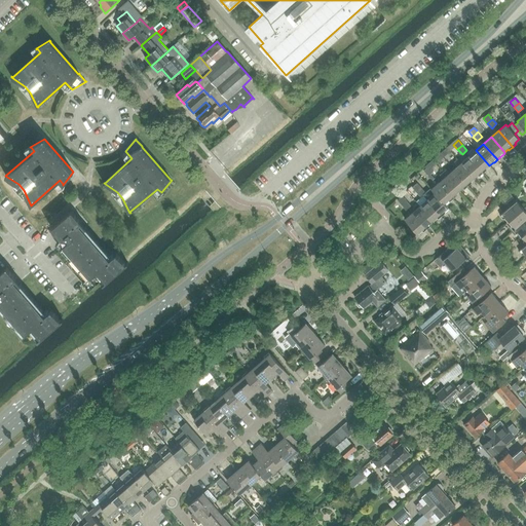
[(447,147),(440,154),(443,157),(451,151),(447,147)]
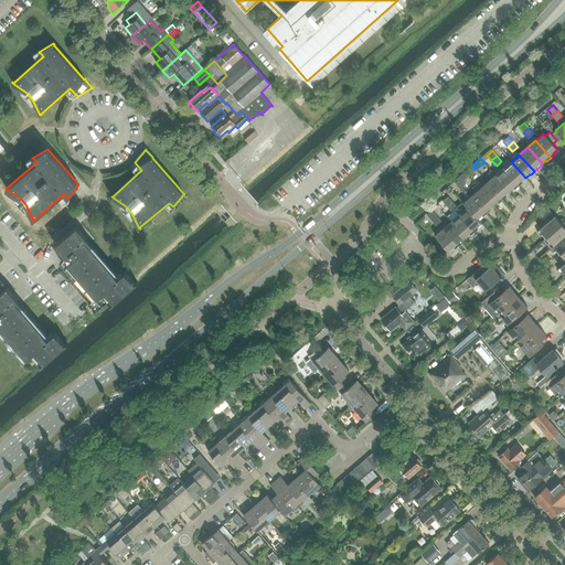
[(511,161),(503,168),(519,185),(526,179),(511,161)]
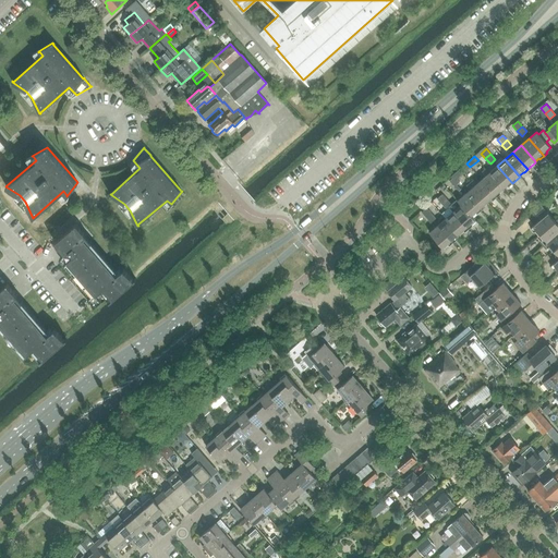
[(466,164),(459,170),(462,174),(470,167),(466,164)]
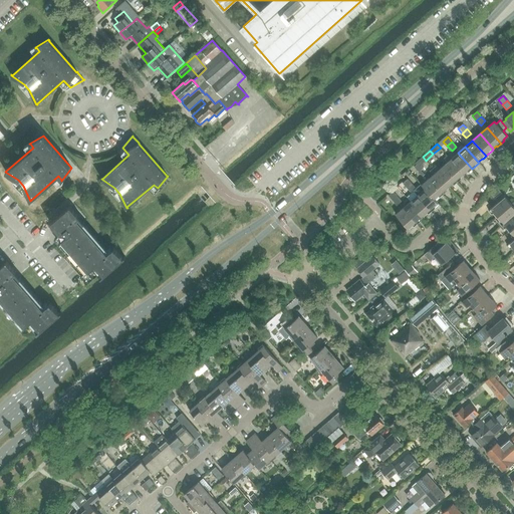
[(458,153),(451,160),(464,175),(467,171),(468,172),(472,169),(458,153)]
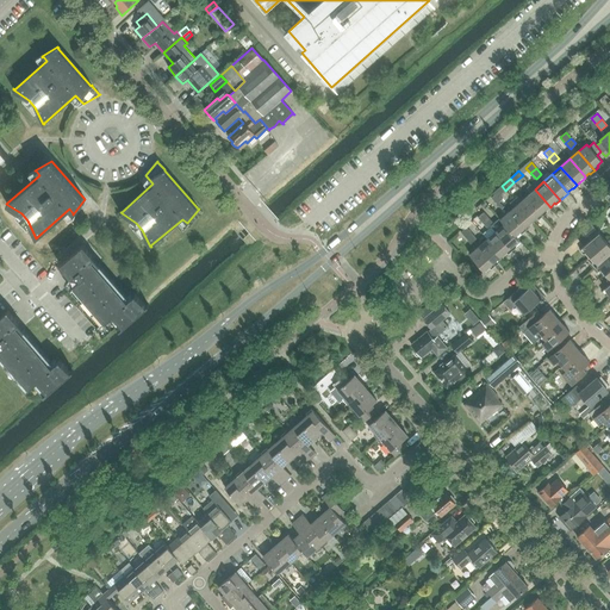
[(530,193),(527,197),(542,216),(547,212),(546,211),(551,207),(535,190),(531,185),(527,188),(530,193)]
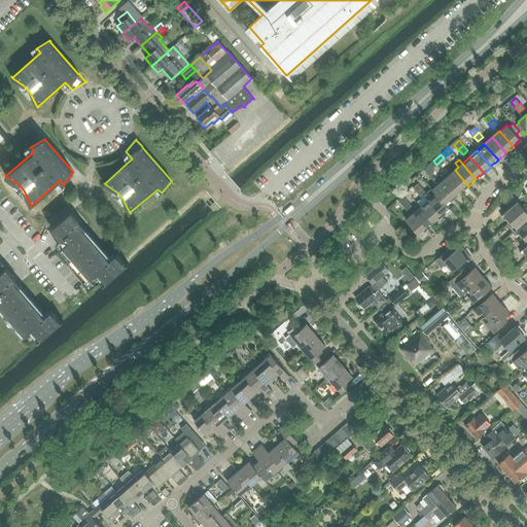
[(427,169),(424,171),(429,176),(433,171),(432,169),(433,168),(436,165),(433,161),(425,167),(427,169)]
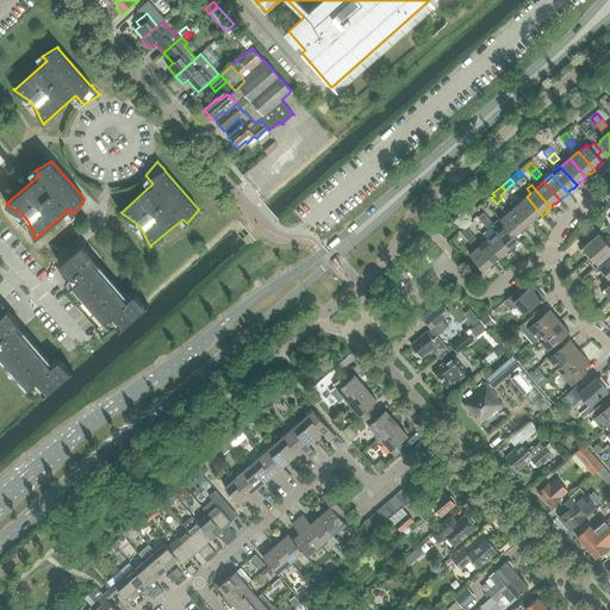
[(518,197),(514,200),(517,204),(533,222),(537,218),(539,219),(542,216),(527,197),(522,200),(518,197)]
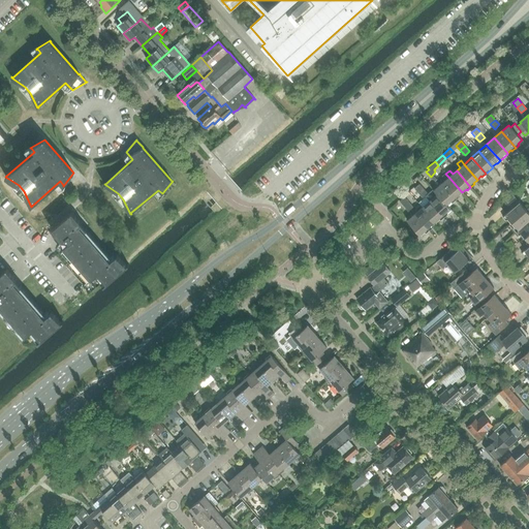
[(435,172),(431,177),(435,181),(440,177),(435,172)]
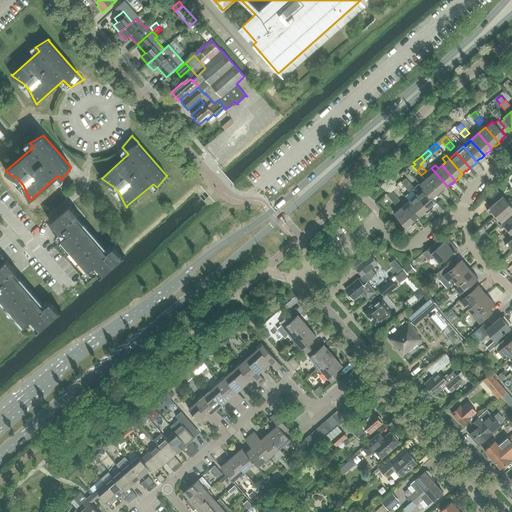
[(431,175),(427,178),(441,193),(444,191),(444,190),(447,186),(434,171),(431,168),(427,171),(431,175)]
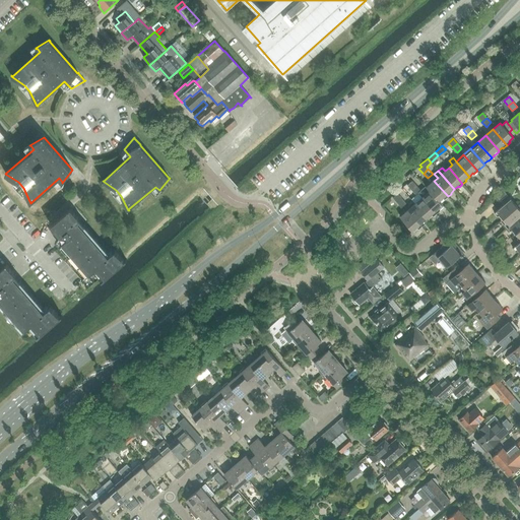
[(407,185),(411,190),(416,186),(412,181),(407,185)]
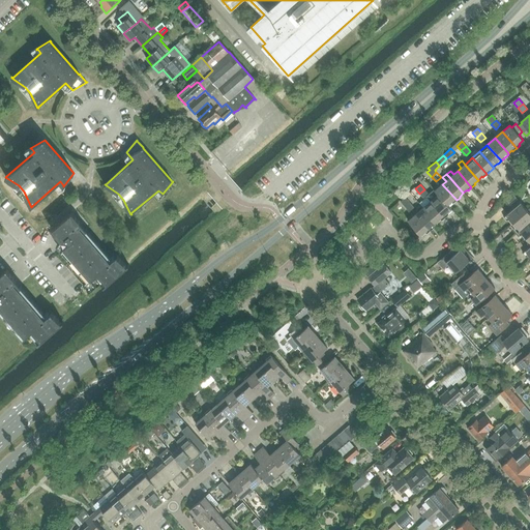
[(442,184),(435,190),(438,195),(448,206),(452,202),(453,203),(457,200),(442,184)]
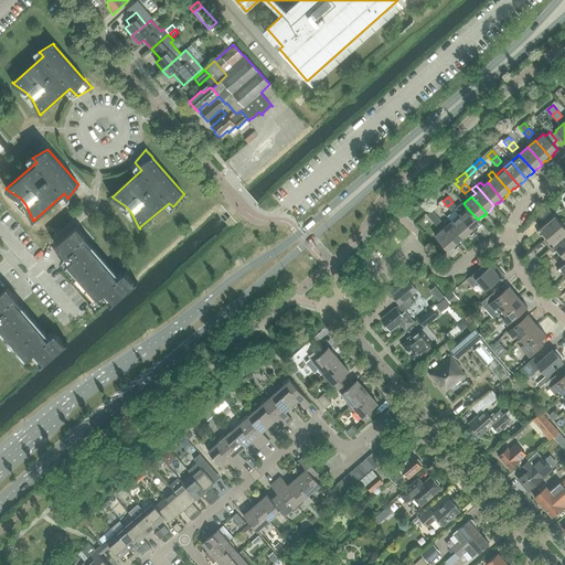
[(452,202),(447,206),(452,212),(457,208),(452,202)]
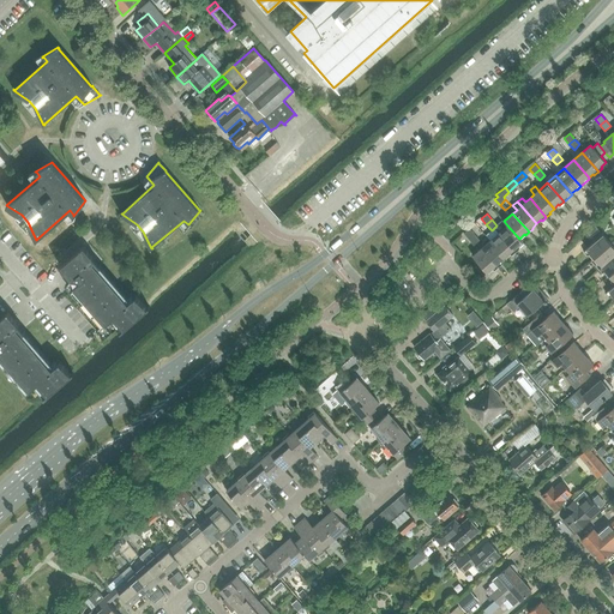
[(497,226),(494,228),(499,233),(516,252),(524,244),(521,240),(519,239),(507,226),(504,221),(503,221),(497,226)]
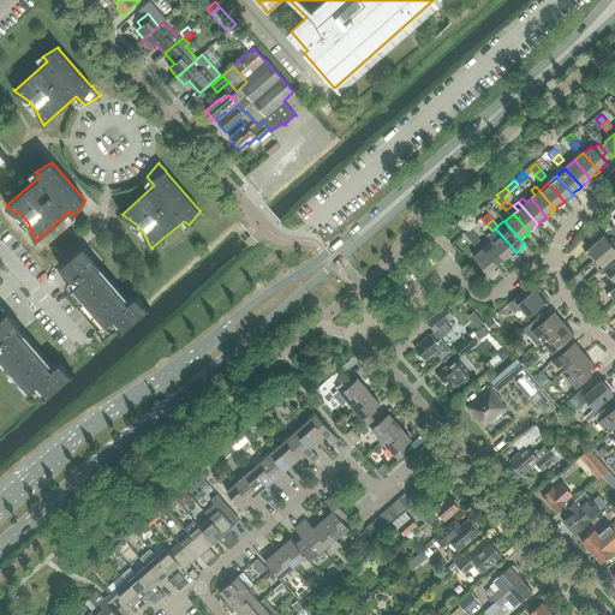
[(465,234),(470,240),(476,234),(471,230),(465,234)]
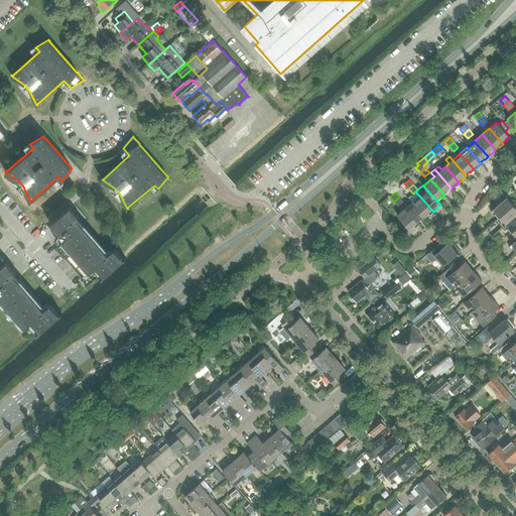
[(491,212),(497,219),(513,205),(503,194),(497,200),(500,204),(491,212)]
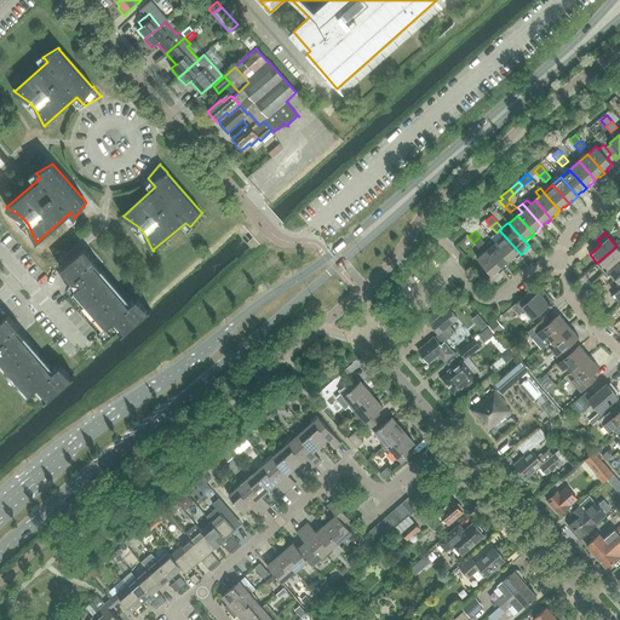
[(504,235),(495,244),(511,262),(515,257),(516,258),(521,254),(504,235)]
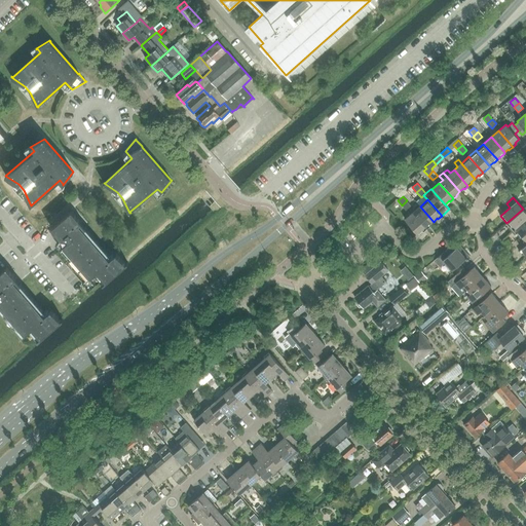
[(407,200),(402,205),(406,211),(411,205),(407,200)]
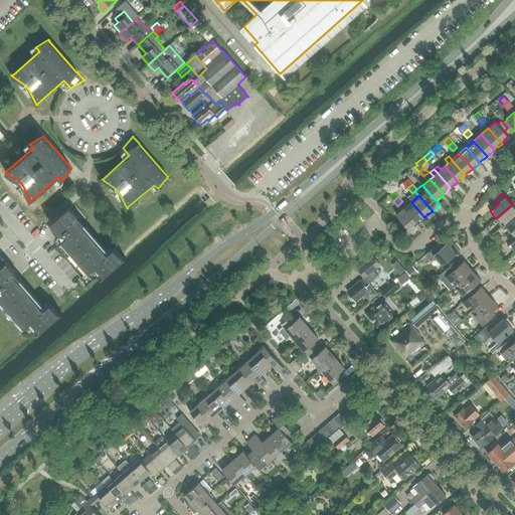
[(496,218),(503,225),(514,214),(514,207),(514,206),(514,201),(512,204),(496,218)]
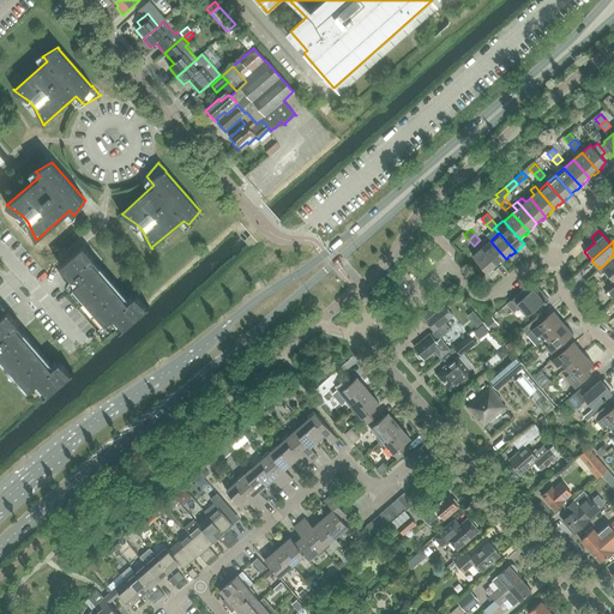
[(491,241),(481,248),(498,268),(503,264),(501,263),(506,259),(491,241)]
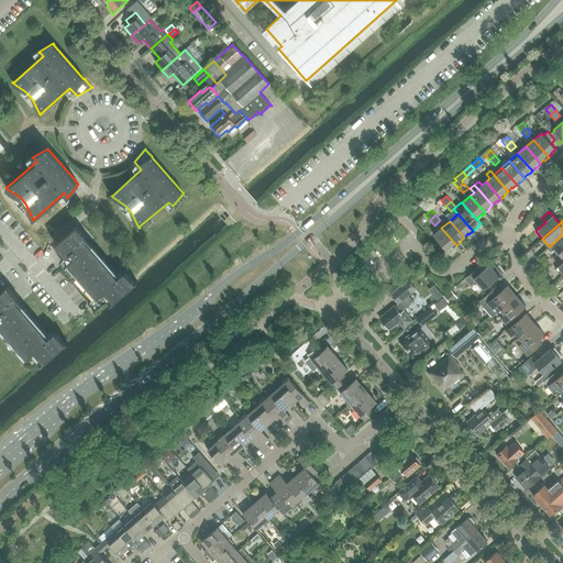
[(124,272),(120,276),(118,277),(85,240),(87,238),(77,225),(55,244),(69,261),(67,263),(97,297),(105,290),(113,301),(110,304),(111,305),(138,282),(136,280),(135,282),(124,272)]
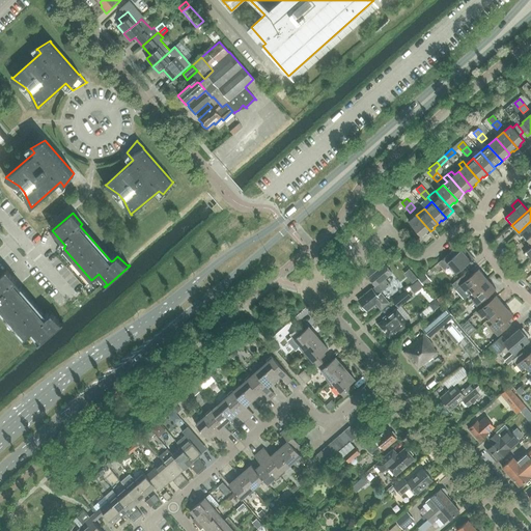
[(416,215),(409,221),(422,236),(426,233),(427,234),(430,231),(416,215)]
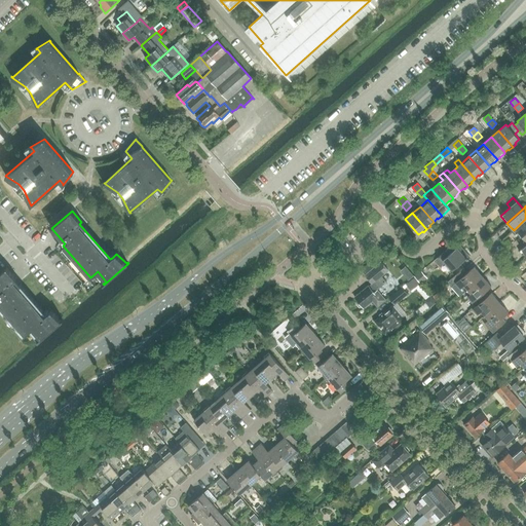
[(525,219),(514,230),(520,237),(525,232),(525,219)]
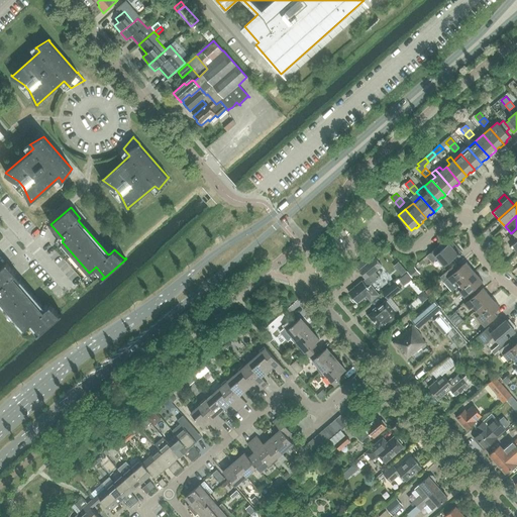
[(437,246),(426,255),(432,263),(437,257),(444,266),(461,251),(452,240),(443,247),(440,244),(437,246)]
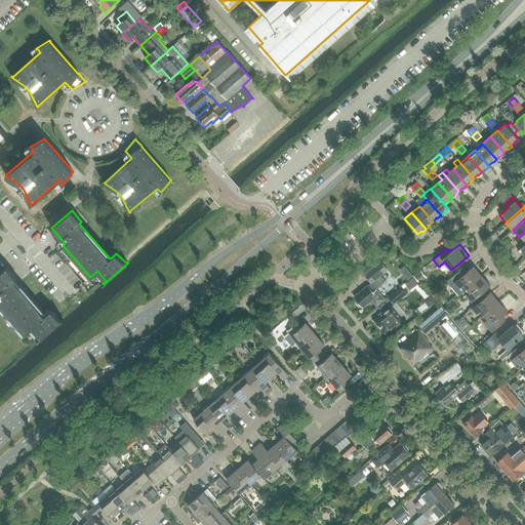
[(371,282),(354,296),(358,300),(356,304),(359,307),(362,306),(363,308),(372,300),(377,307),(385,299),(376,289),(379,287),(374,281),(388,270),(384,265),(380,261),(365,275),(367,278),(371,282)]
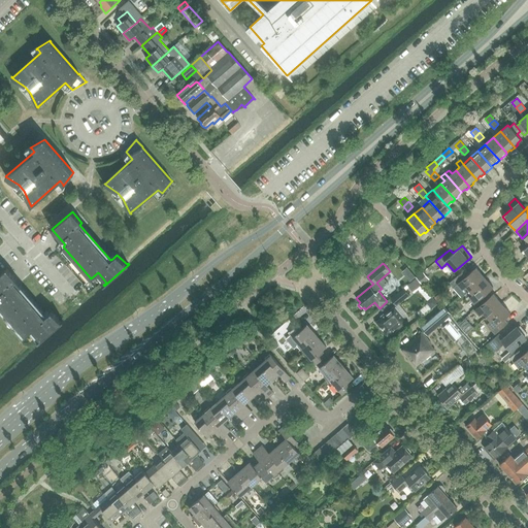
[(407,267),(402,271),(409,281),(415,276),(411,272),(407,267)]
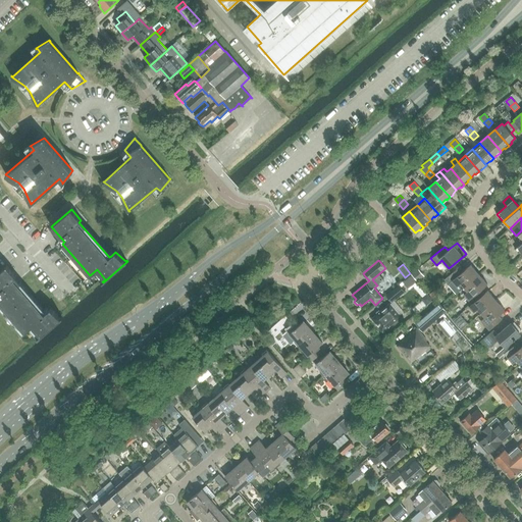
[(448,276),(444,280),(456,294),(464,288),(479,274),(471,264),(465,270),(461,265),(448,276)]
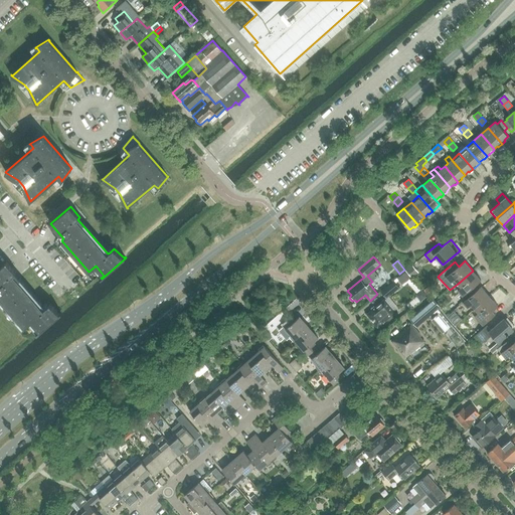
[(49,304),(43,309),(13,275),(16,273),(6,262),(0,267),(0,294),(0,295),(0,294),(0,299),(24,327),(31,322),(39,331),(37,333),(37,334),(61,313),(61,312),(59,313),(49,304)]
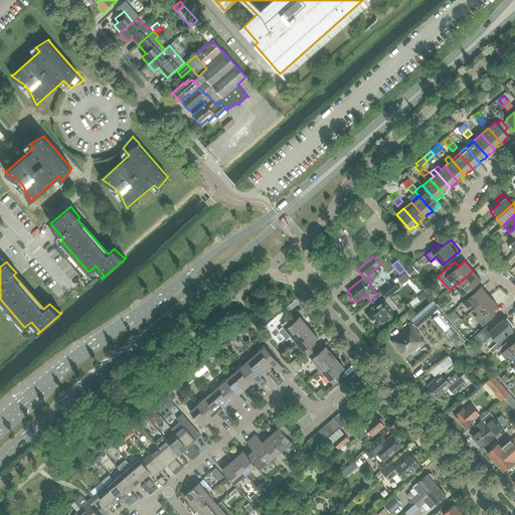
[(412,266),(406,272),(412,278),(418,273),(412,266)]
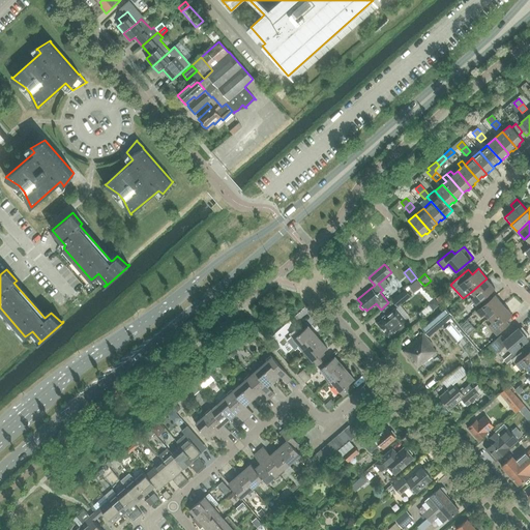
[(471,299),(479,308),(479,310),(493,298),(492,298),(489,293),(495,288),(487,278),(471,292),(474,296),(471,299)]
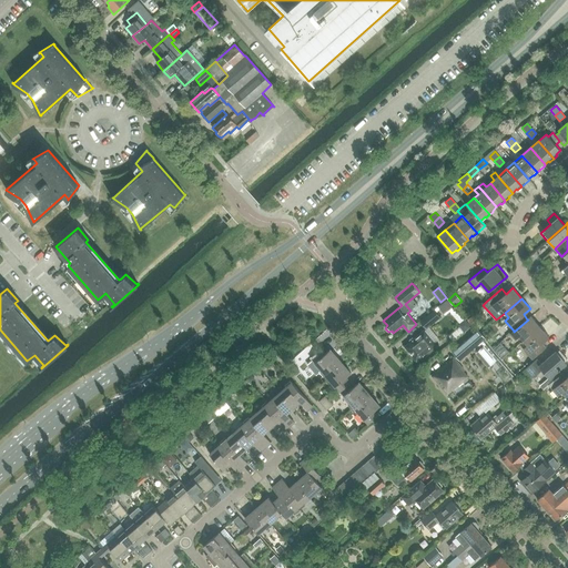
[(447,300),(438,306),(444,314),(453,307),(447,300)]
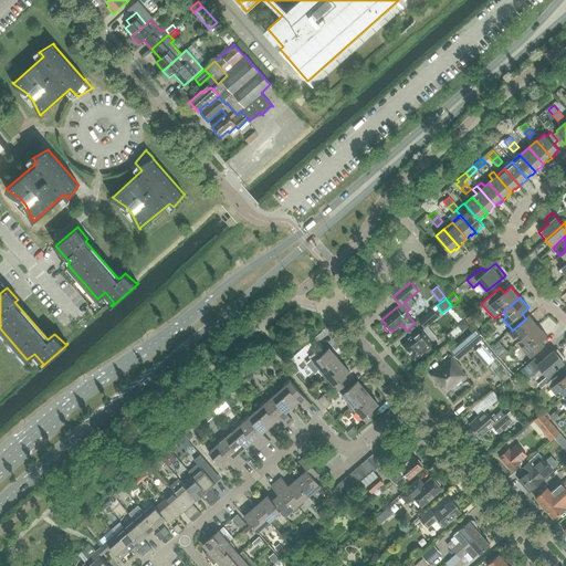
[(419,322),(425,328),(439,317),(432,311),(419,322)]
